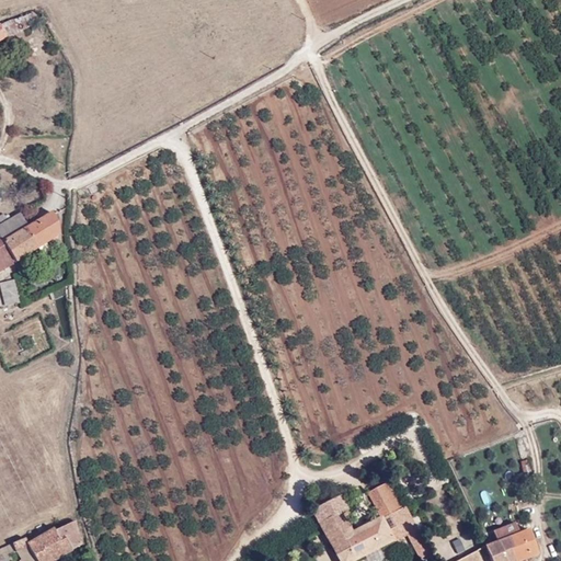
[(12,20),(0,24),(0,26),(7,37),(19,32),(12,20)]
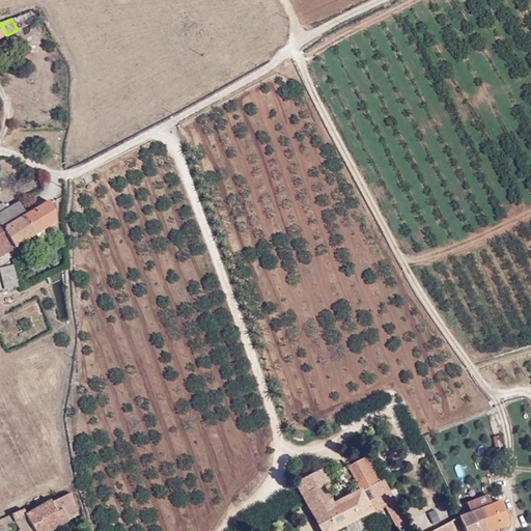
[(0,256),(56,222),(55,212),(49,200),(26,215),(19,203),(8,208),(3,201),(0,203),(0,256)]
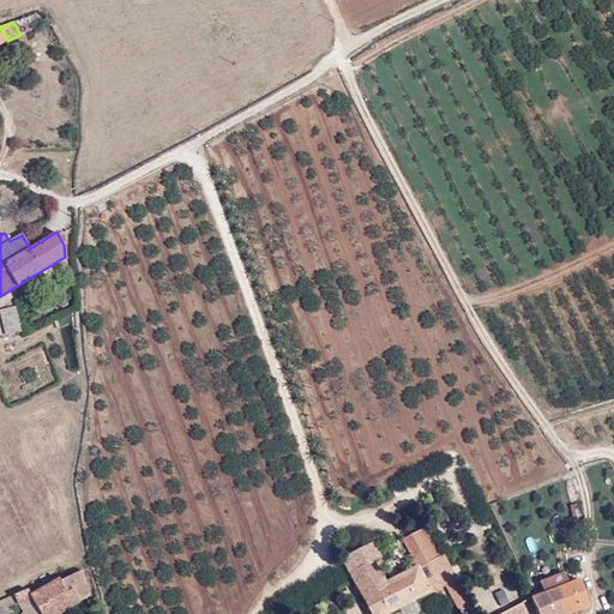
[(0,312),(8,336),(24,331),(17,307),(0,312)]
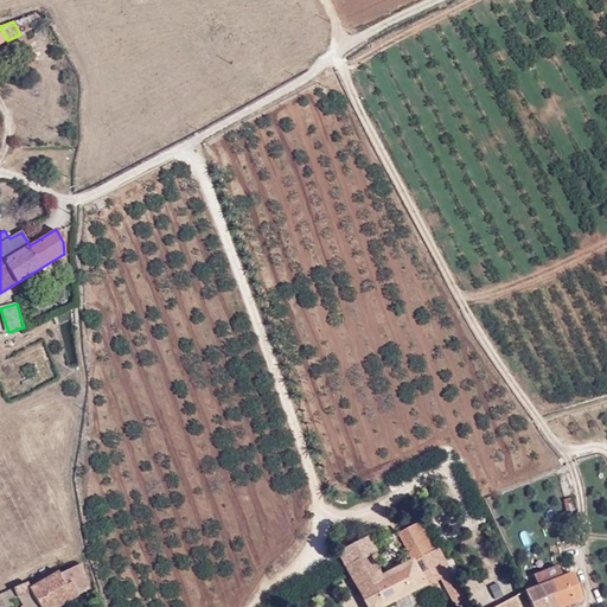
[(368,537),(337,553),(368,606),(383,606),(426,586),(419,574),(434,566),(445,561),(423,521),(397,535),(402,542),(384,550),(396,569),(381,577),(369,557),(376,554),(368,537)]
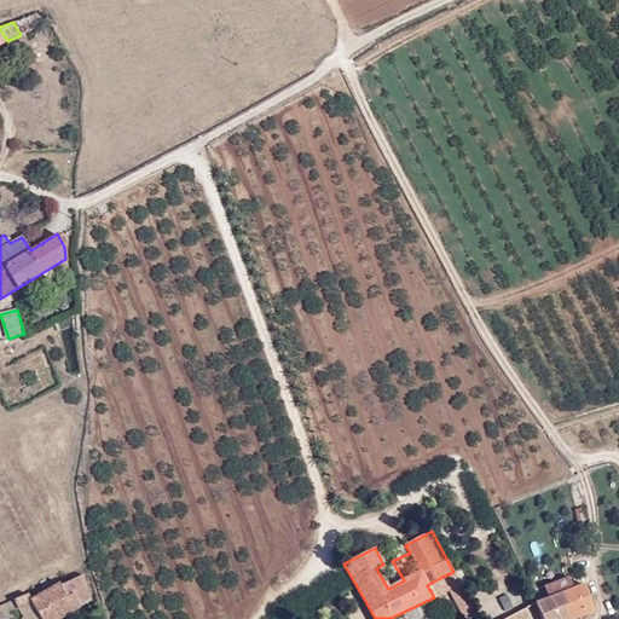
[(449,589),(460,584),(453,572),(443,577),(449,589)]
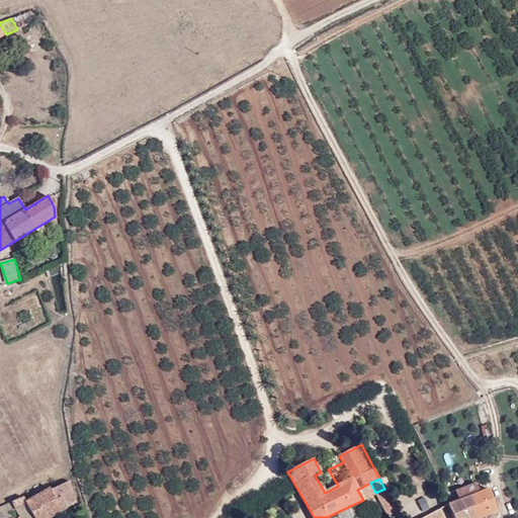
[(26,505),(33,517),(50,517),(67,509),(66,508),(76,503),(70,482),(51,490),(49,488),(25,501),(24,502),(26,505)]
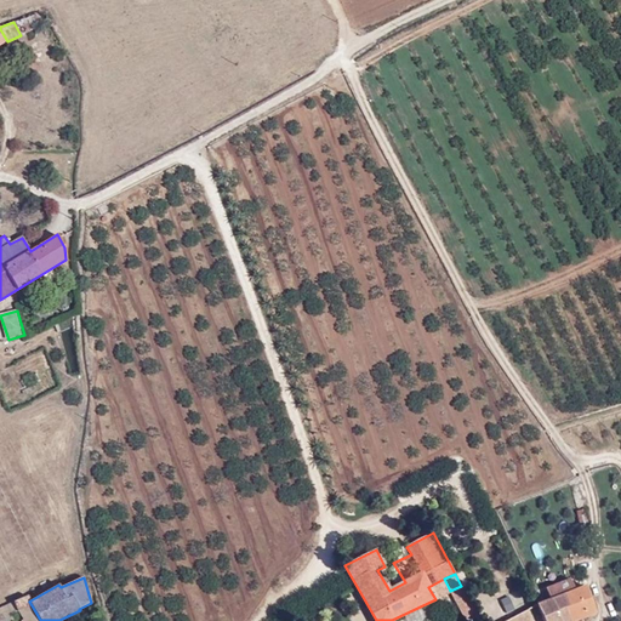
[(450,591),(444,579),(428,587),(436,599),(450,591)]
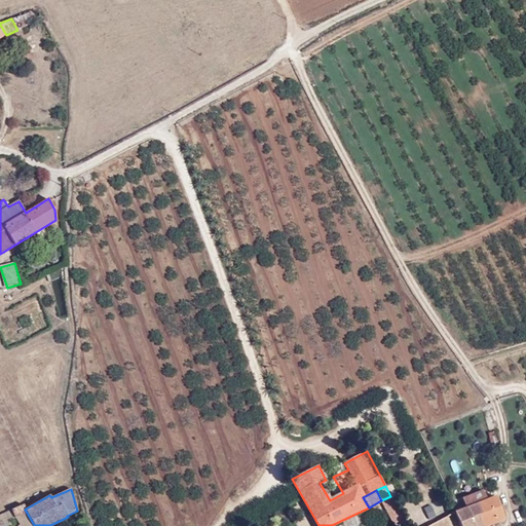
[(487,500),(483,491),(462,499),(465,509),(455,513),(459,525),(490,525),(504,521),(495,496),(487,500)]
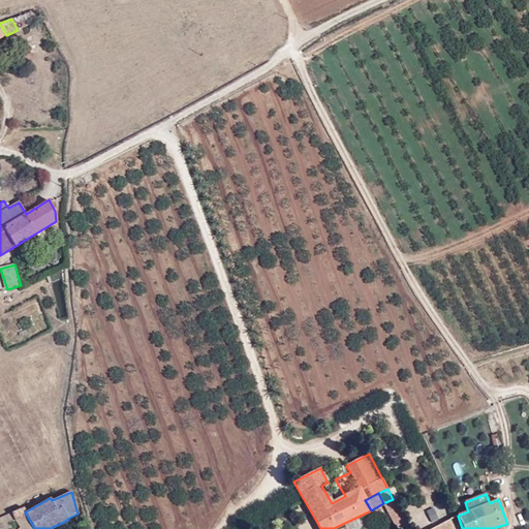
[(397,527),(405,522),(393,499),(383,503),(397,527)]
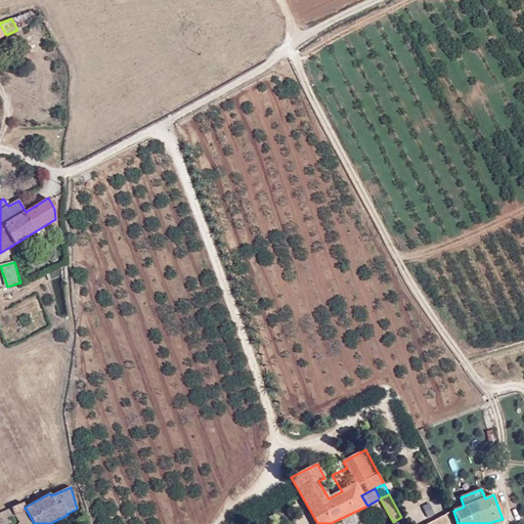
[(11,508),(14,516),(27,511),(25,508),(26,507),(24,503),(11,508)]
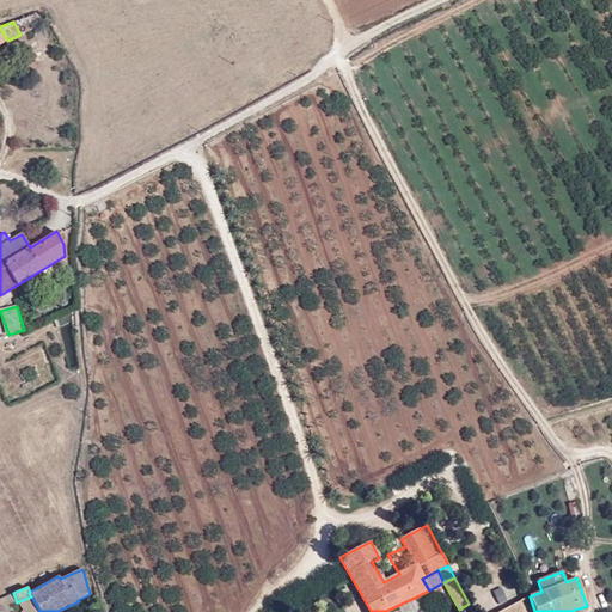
[(11,606),(17,603),(13,593),(0,598),(0,611),(7,611),(13,610),(11,606)]
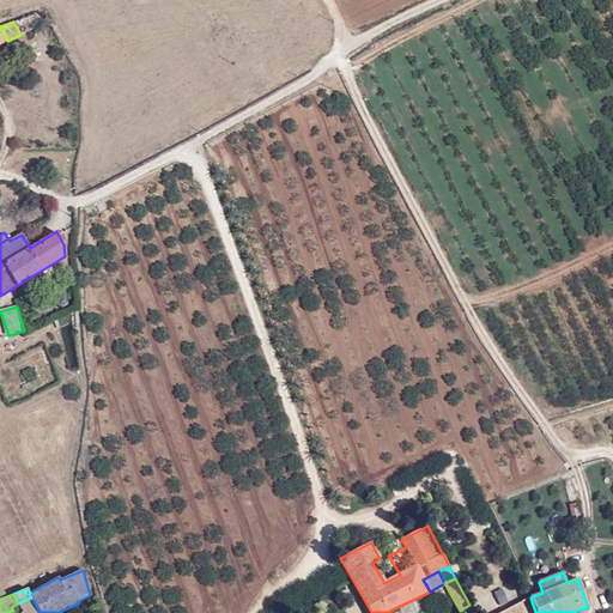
[(20,612),(40,612),(31,598),(17,604),(23,612),(20,612)]
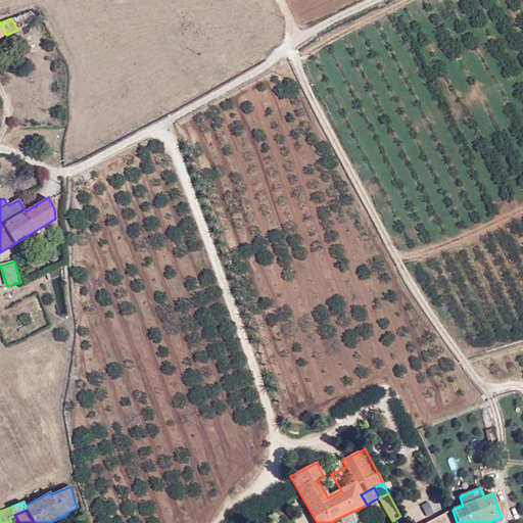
[(426,522),(449,522),(445,514),(426,522)]
